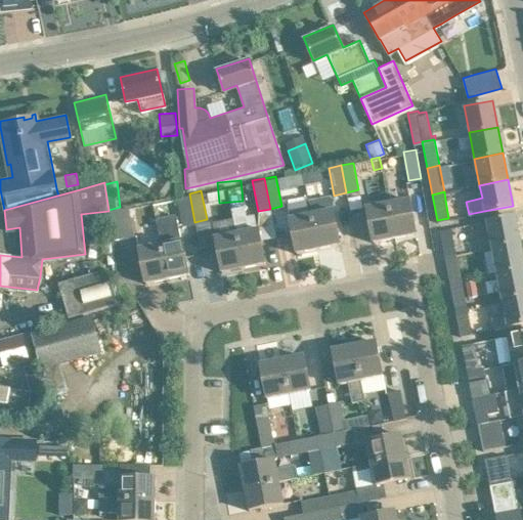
[(330,192),(307,197),(310,212),(311,212),(318,247),(340,243),(330,192)]
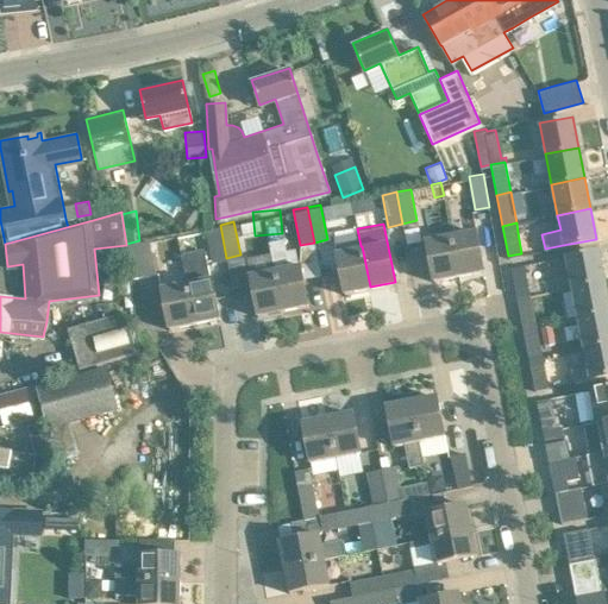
[(476,230),(451,233),(459,274),(483,269),(476,230)]
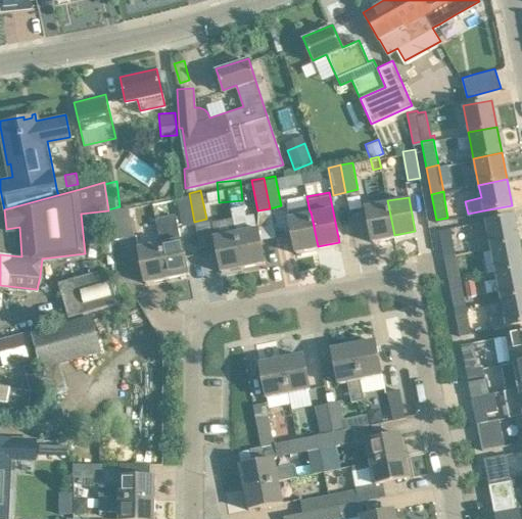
[(295,250),(318,246),(311,211),(310,211),(307,213),(304,198),(286,202),(289,216),(288,217),(295,250)]
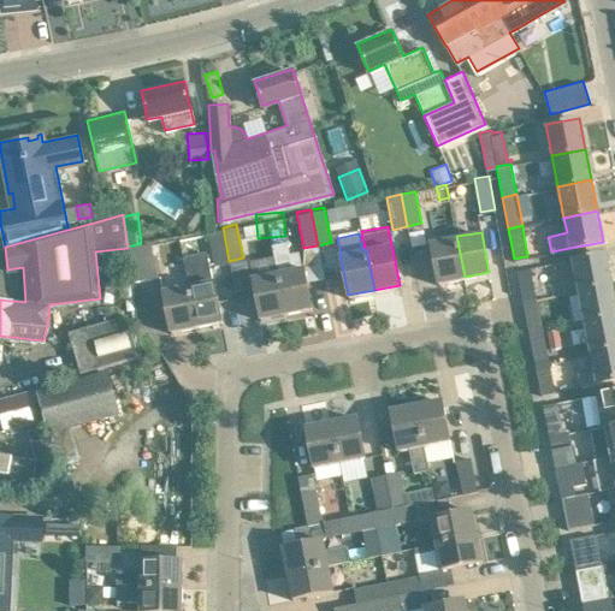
[(437,283),(465,277),(456,236),(430,242),(437,283)]
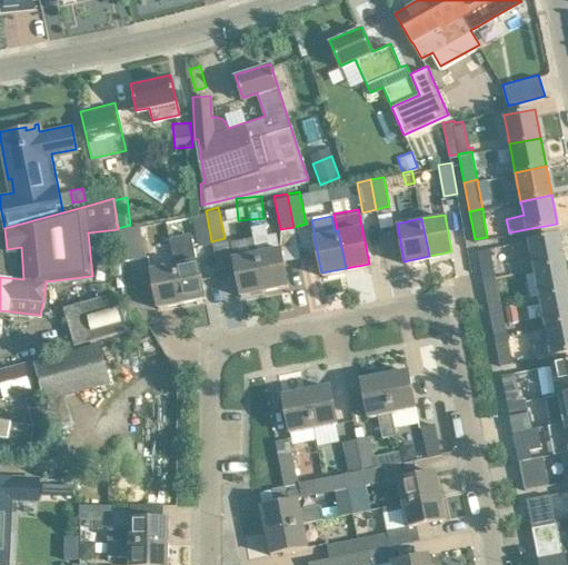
[(265,221),(250,225),(252,236),(253,236),(265,289),(288,284),(280,246),(278,247),(276,231),(267,234),(265,221)]
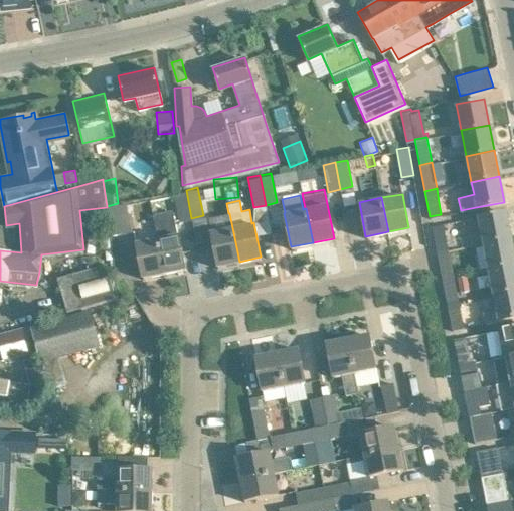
[(126,201),(118,203),(107,206),(107,207),(111,233),(118,232),(132,229),(126,201)]
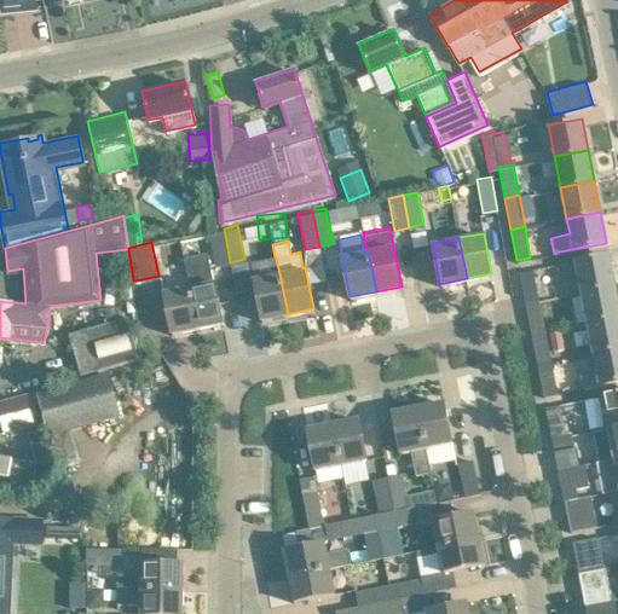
[(207,252),(184,256),(186,271),(197,326),(223,322),(218,297),(214,281),(213,281),(209,266),(207,252)]
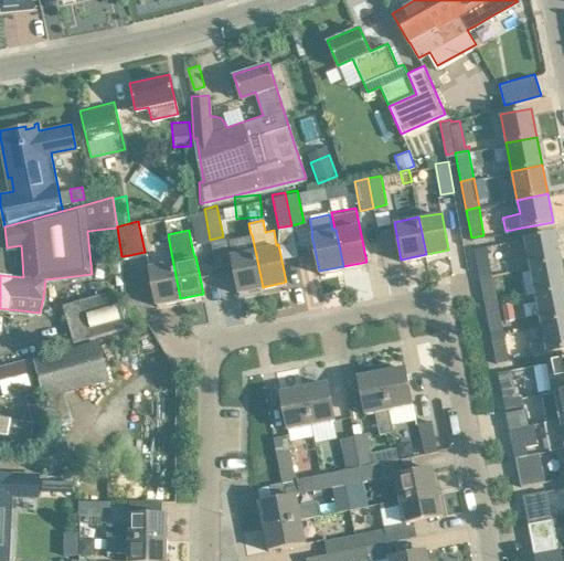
[(555,231),(533,235),(524,237),(530,266),(561,260),(555,231)]
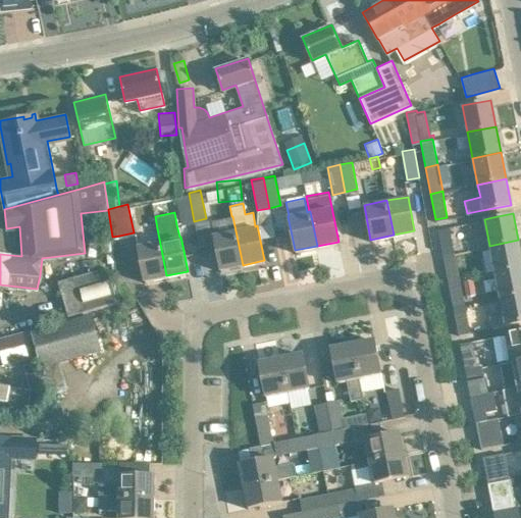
[(232,216),(231,216),(219,219),(221,232),(213,235),(220,269),(243,265),(232,216)]
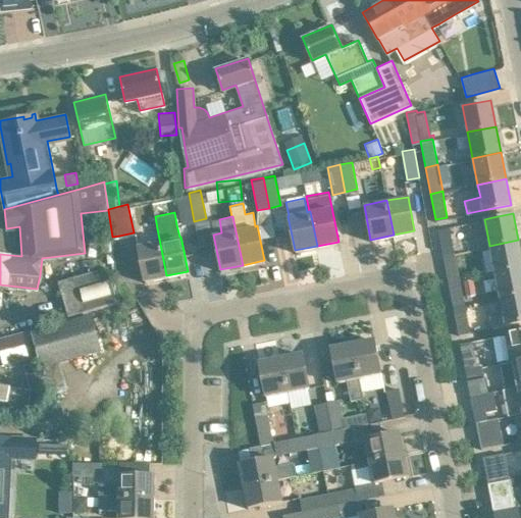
[(449,226),(437,228),(443,255),(454,253),(449,226)]
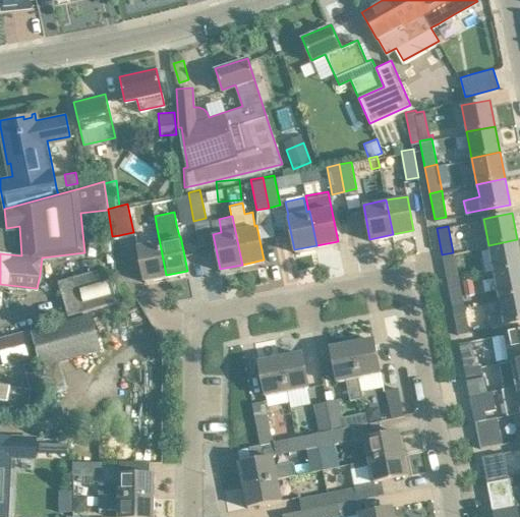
[(159,241),(137,245),(139,255),(139,260),(143,280),(166,275),(157,228),(159,241)]
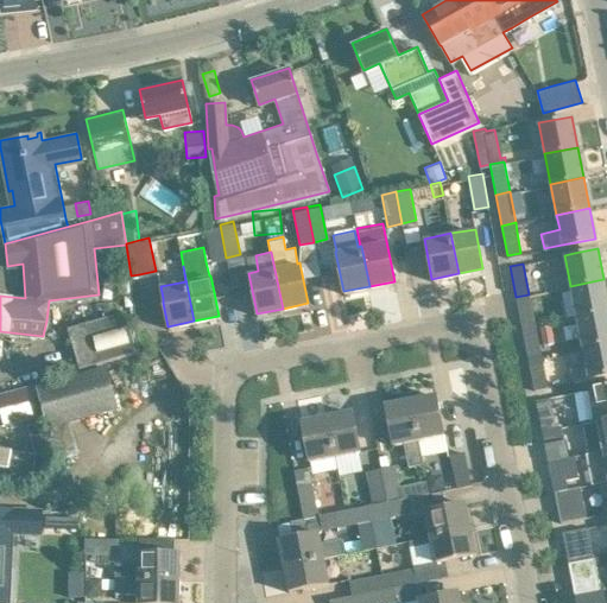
[(606,296),(604,279),(570,286),(576,317),(606,310),(606,296)]
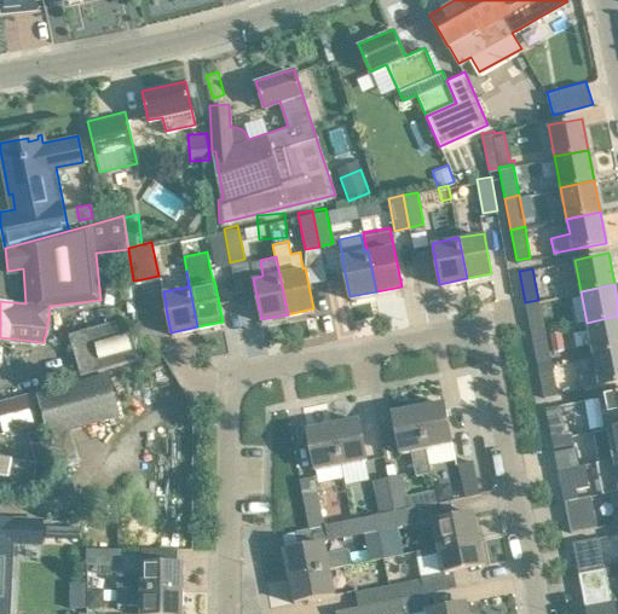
[(544,330),(538,300),(525,302),(531,334),(544,330)]
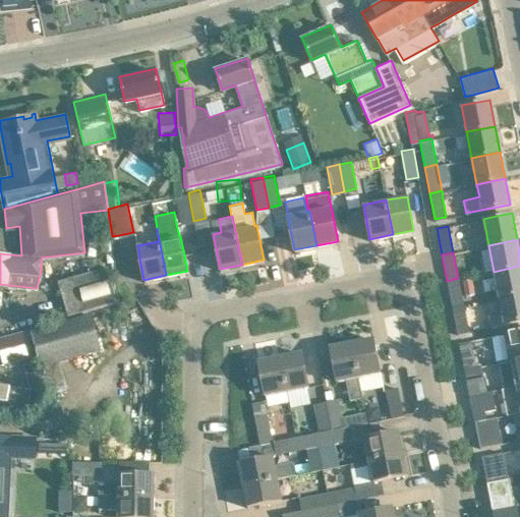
[(57,280),(67,314),(116,300),(107,266),(57,280)]
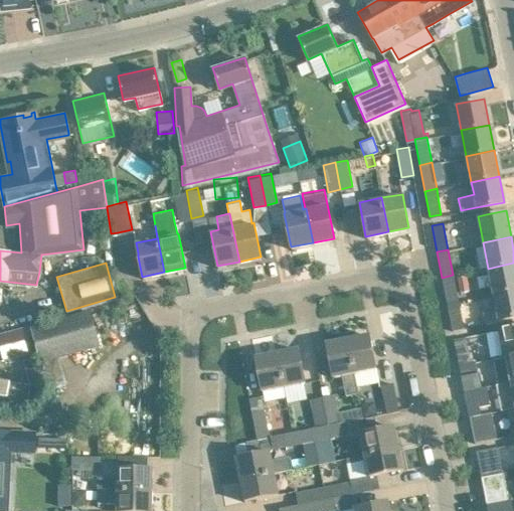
[(513,263),(488,269),(493,294),(513,289),(513,263)]
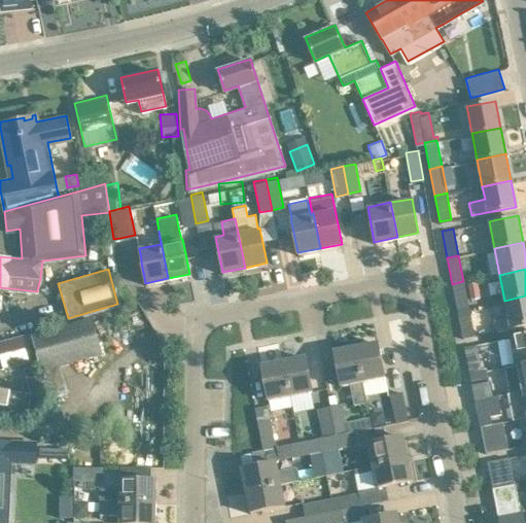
[(477,280),(467,282),(470,298),(480,295),(477,280)]
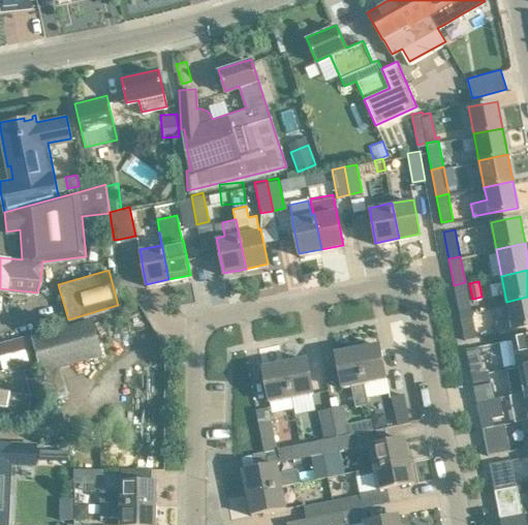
[(470,309),(465,282),(454,285),(459,311),(470,309)]
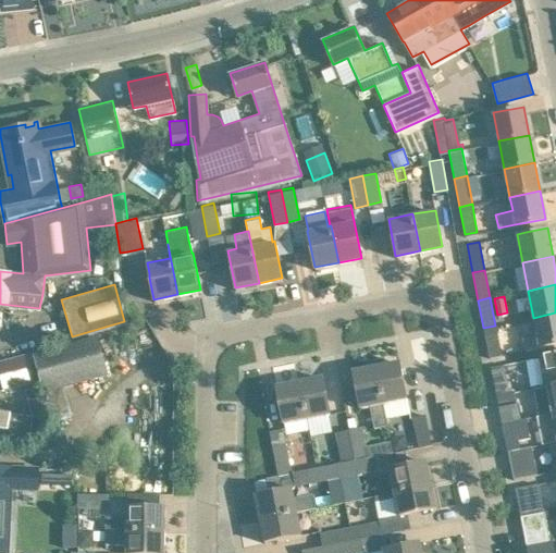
[(555,312),(533,318),(536,334),(539,345),(539,346),(548,344),(555,342),(555,312)]
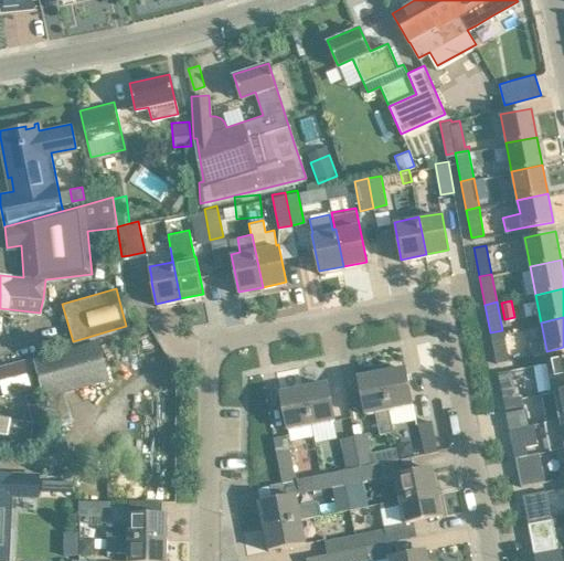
[(490,332),(496,361),(508,359),(502,330),(490,332)]
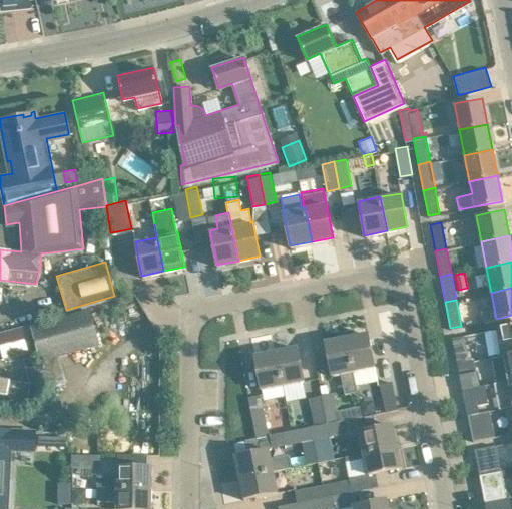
[(490,302),(478,305),(481,318),(493,314),(490,302)]
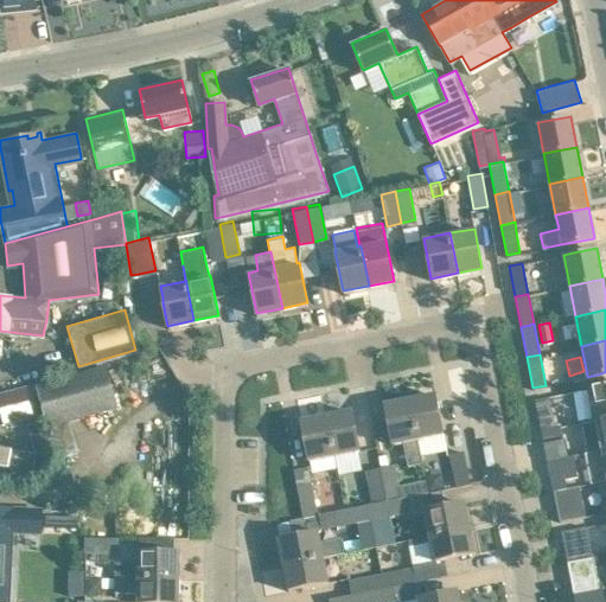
[(48,426),(52,424),(59,450),(75,446),(68,420),(115,405),(103,365),(36,386),(48,426)]
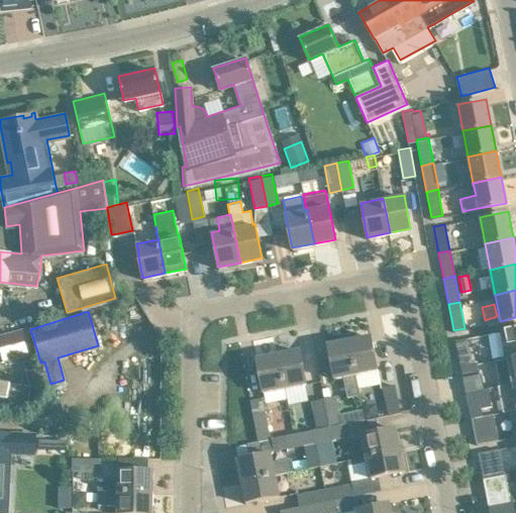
[(515,326),(510,328),(502,329),(507,354),(507,356),(515,353),(515,326)]
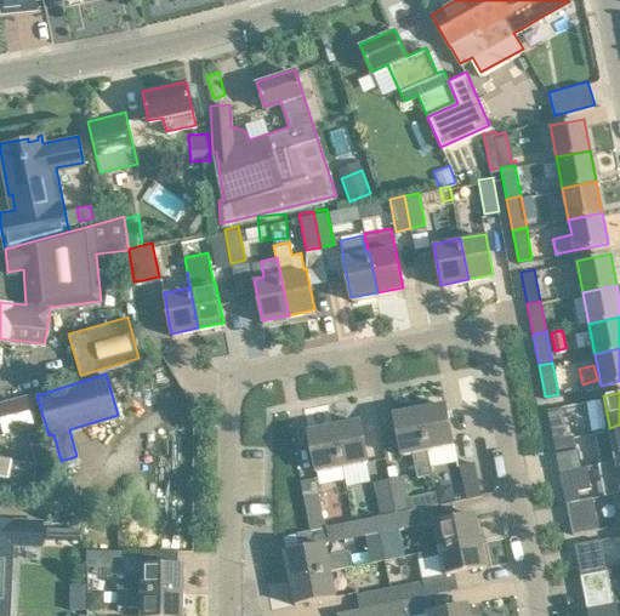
[(0,412),(5,432),(34,423),(38,422),(34,393),(0,401),(0,412)]
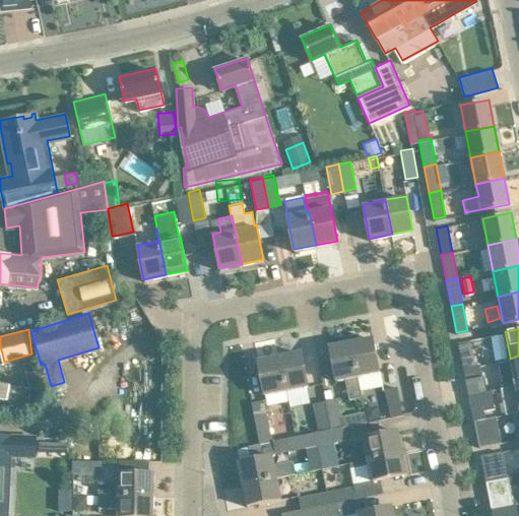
[(373,336),(351,340),(361,385),(381,381),(373,336)]
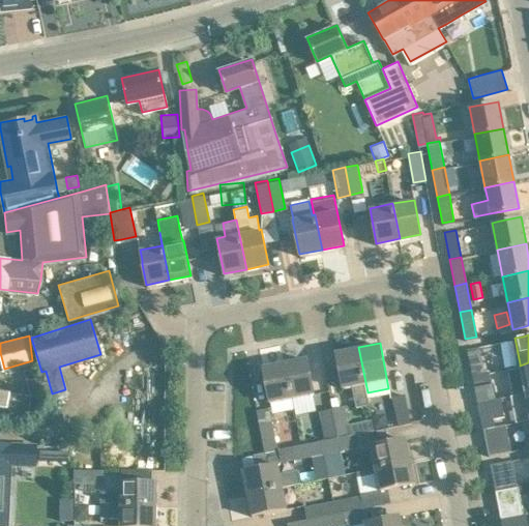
[(467,347),(472,373),(483,371),(478,345),(467,347)]
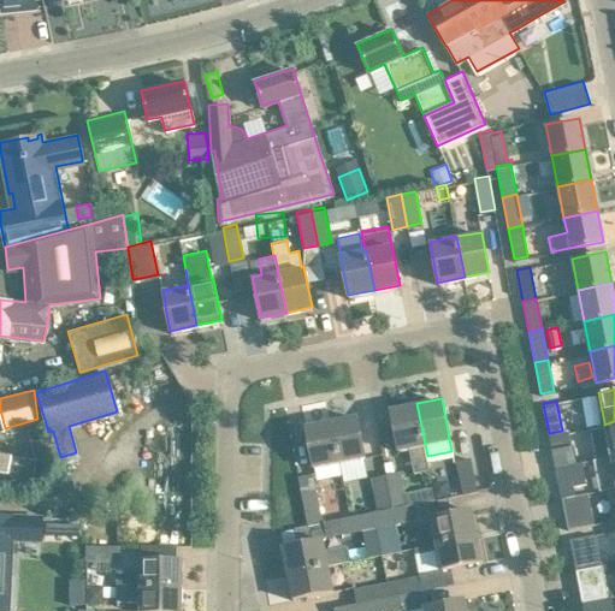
[(417,403),(390,409),(397,449),(408,448),(413,470),(427,468),(425,456),(427,456),(417,403)]
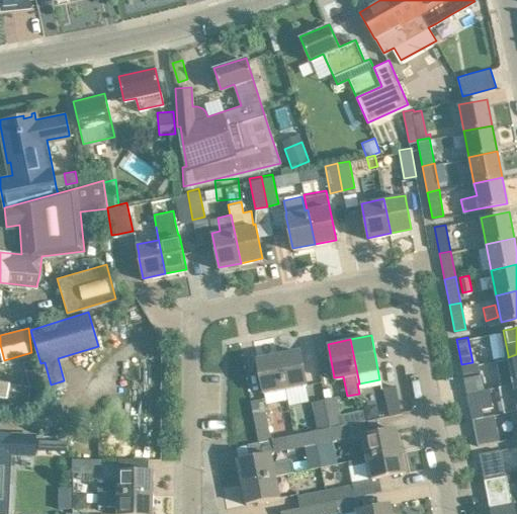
[(299,349),(279,353),(285,388),(307,383),(299,349)]
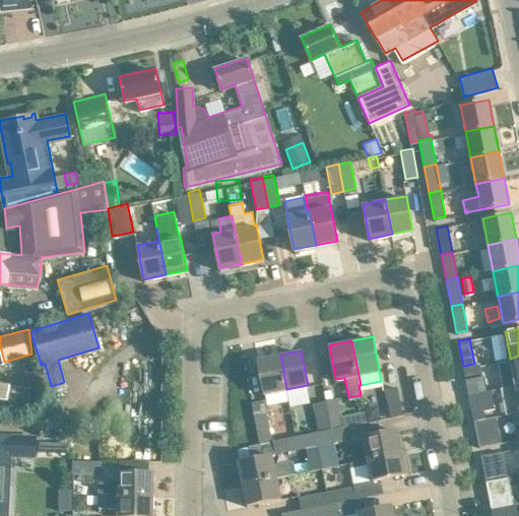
[(286,389),(280,355),(257,360),(264,393),(286,389)]
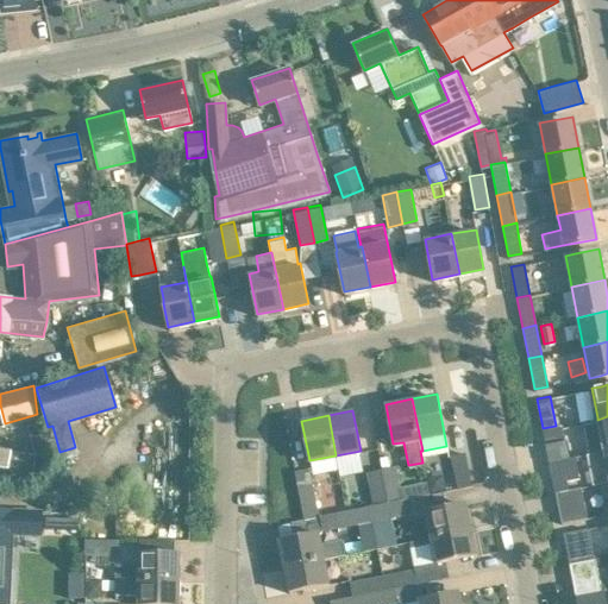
[(607,448),(607,416),(597,420),(597,417),(584,421),(590,451),(585,452),(587,453),(607,448)]
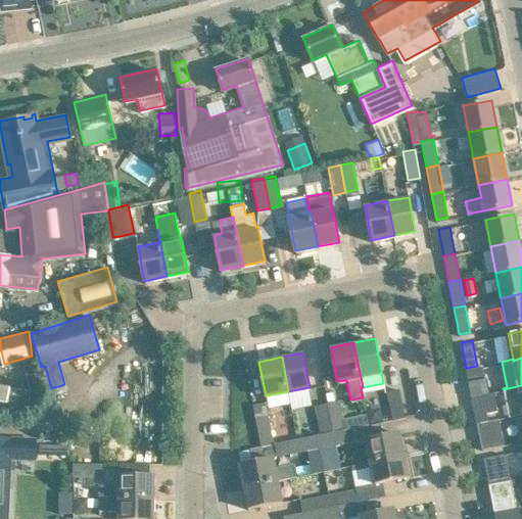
[(477,367),(477,366),(466,368),(471,395),(493,391),(493,390),(488,391),(485,376),(484,376),(482,366),(477,367)]
